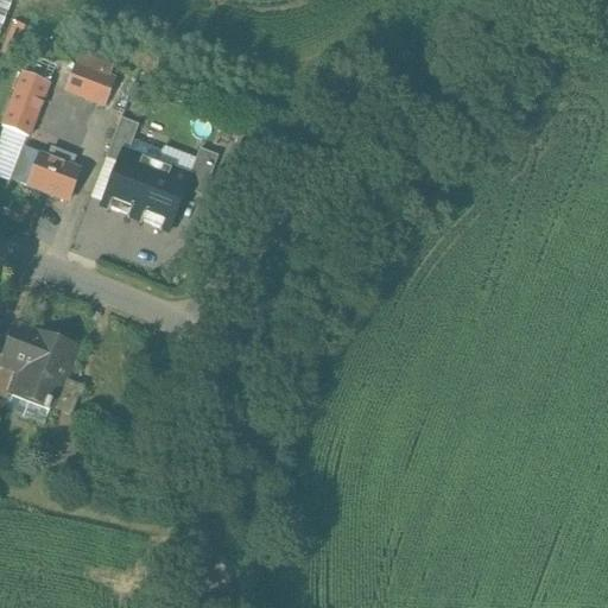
[(0,0),(0,33),(13,0),(0,0)]
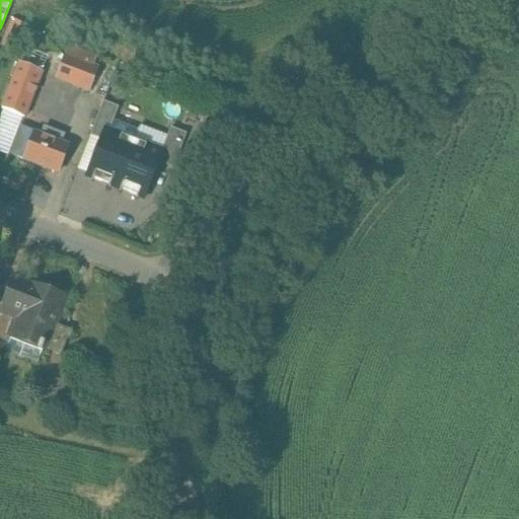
[(97,68),(63,56),(56,76),(90,88),(97,68)]
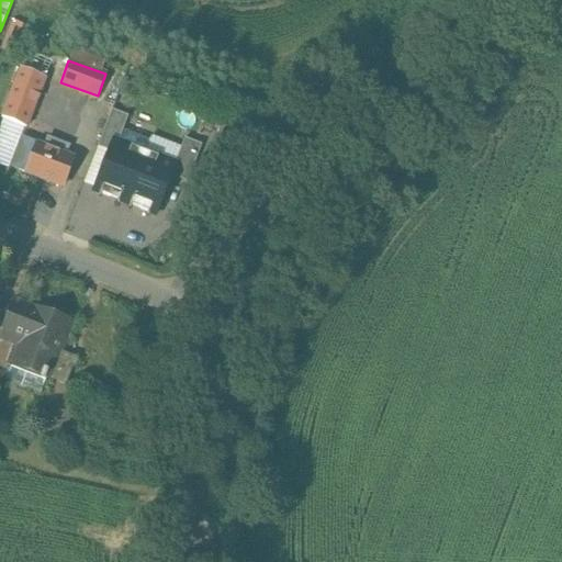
[(49,78),(21,67),(2,115),(31,127),(49,78)]
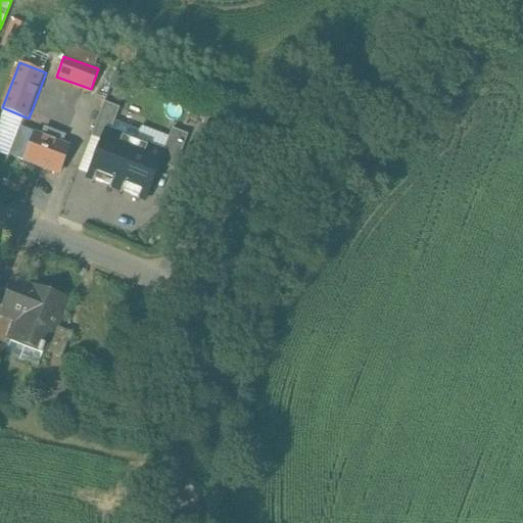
[(43,139),(18,131),(9,156),(61,174),(69,148),(60,145),(43,139)]
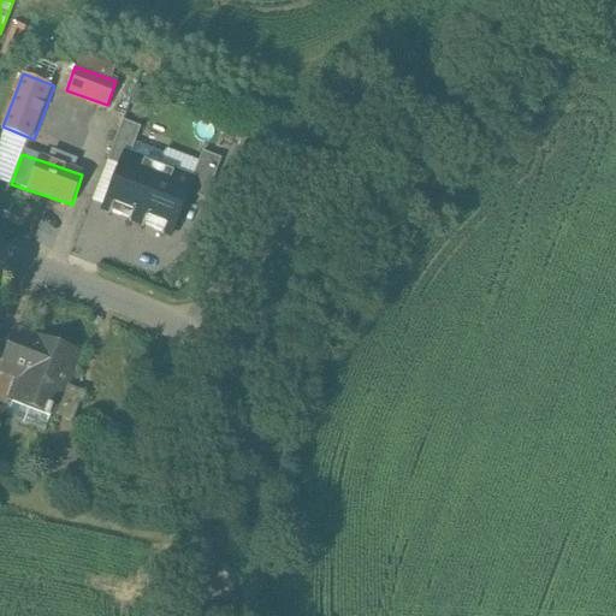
[(75,161),(54,154),(51,164),(71,171),(75,161)]
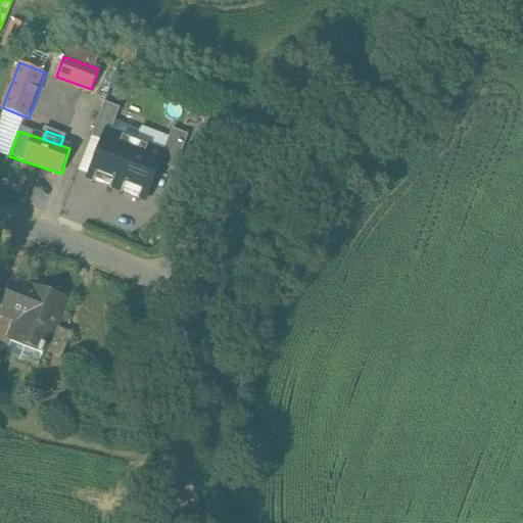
[(88,180),(116,191),(134,142),(105,132),(88,180)]
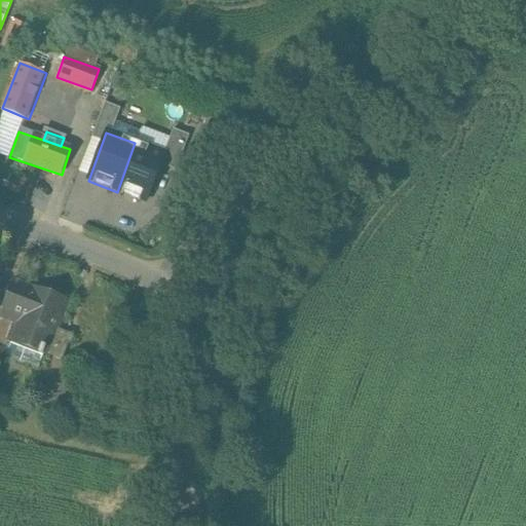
[(117,192),(147,202),(164,153),(135,143),(117,192)]
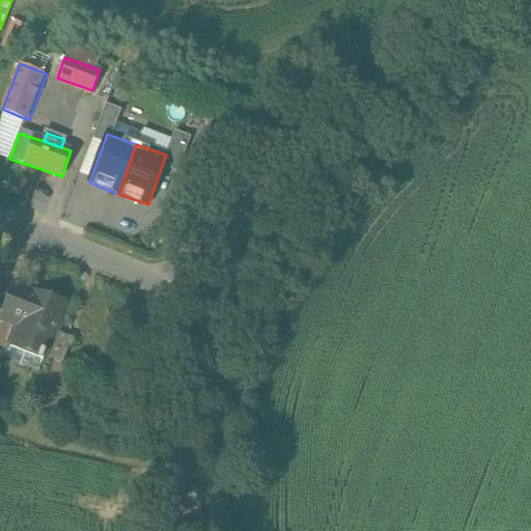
[(67,307),(14,286),(3,314),(20,322),(11,344),(39,356),(38,359),(43,360),(44,357),(61,364),(72,339),(57,333),(67,307)]
